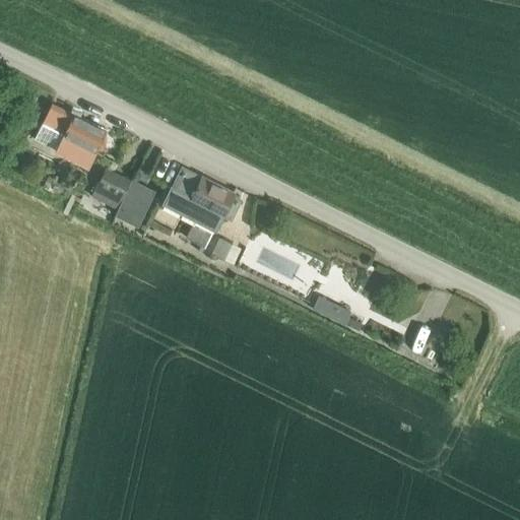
[(87,170),(94,154),(99,146),(103,147),(107,139),(104,137),(107,131),(74,115),(64,134),(43,124),(34,141),(56,151),(53,158),(65,164),(67,159),(87,170)]
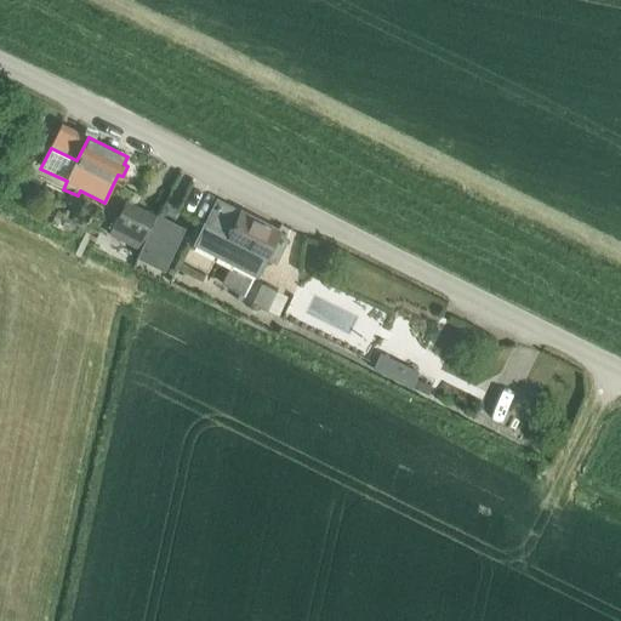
[(108,234),(140,251),(157,216),(126,201),(108,234)]
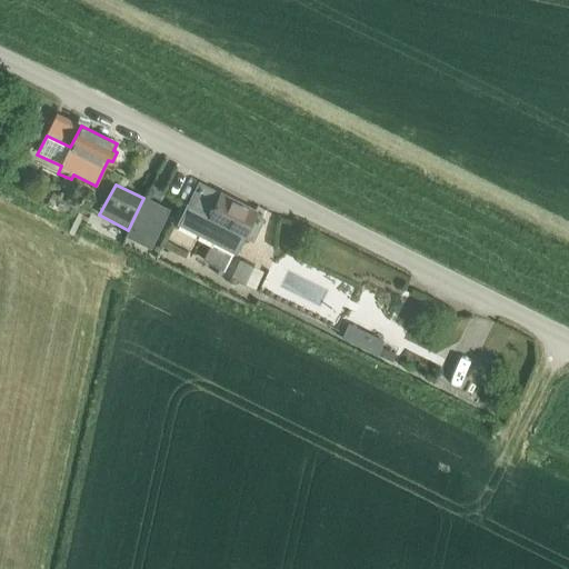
[(188,203),(178,223),(233,251),(235,252),(242,236),(251,240),(252,238),(260,222),(255,219),(258,211),(220,192),(209,213),(188,203)]
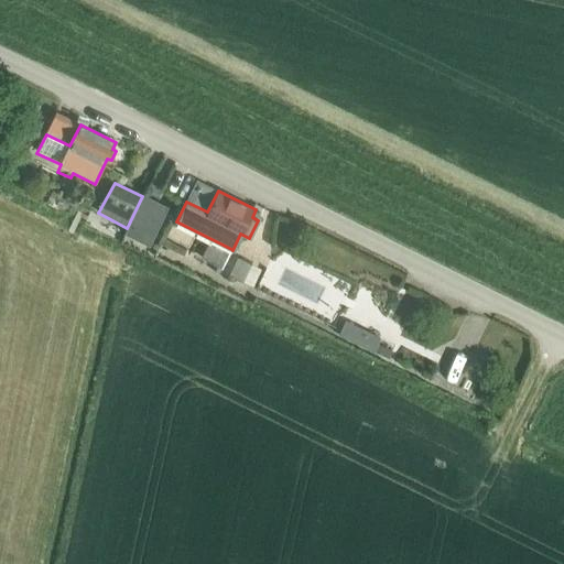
[(126,231),(125,234),(150,246),(169,208),(143,195),(142,197),(126,231)]
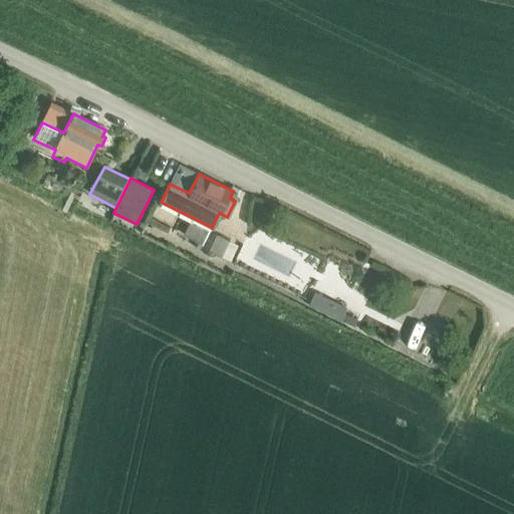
[(209,231),(201,249),(212,255),(213,252),(231,261),(238,245),(224,238),(221,237),(209,231)]
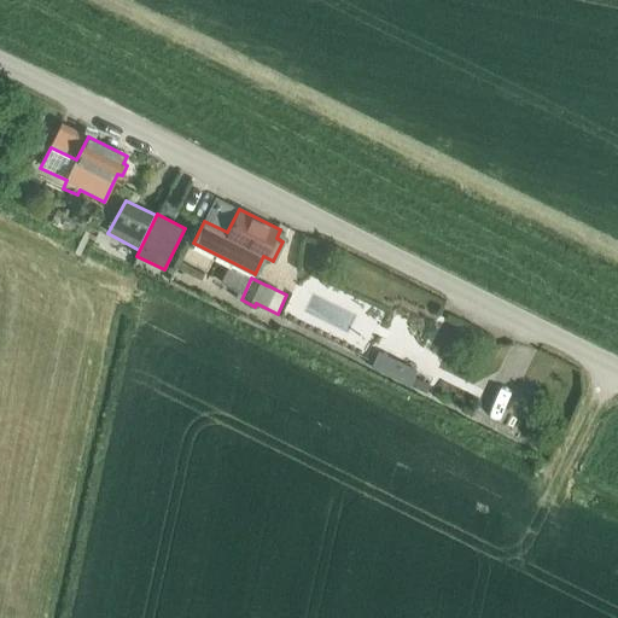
[(377,354),(371,366),(409,385),(414,377),(417,369),(378,351),(377,354)]
